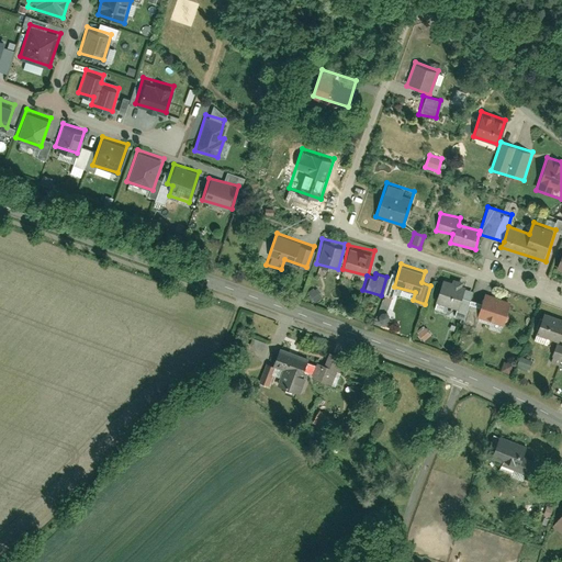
[(465,283),(442,276),(435,300),(458,307),(465,283)]
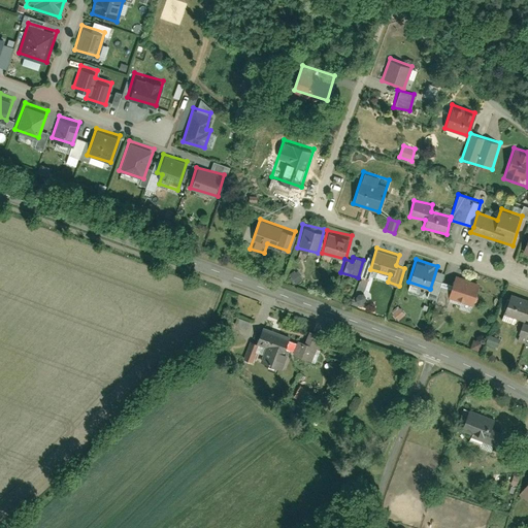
[(481,281),(455,273),(448,297),(472,304),(481,281)]
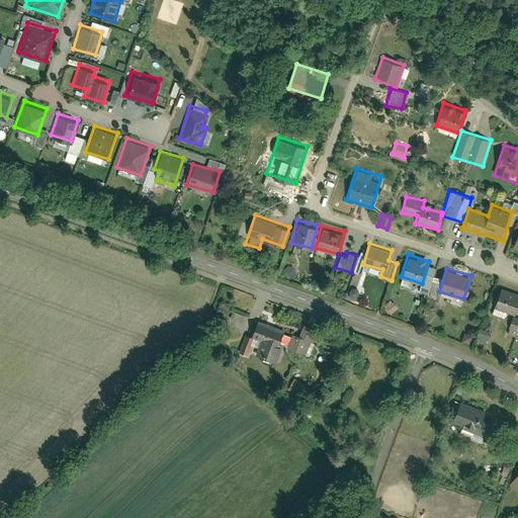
[(517,301),(517,292),(501,286),(494,307),(514,314),(517,301)]
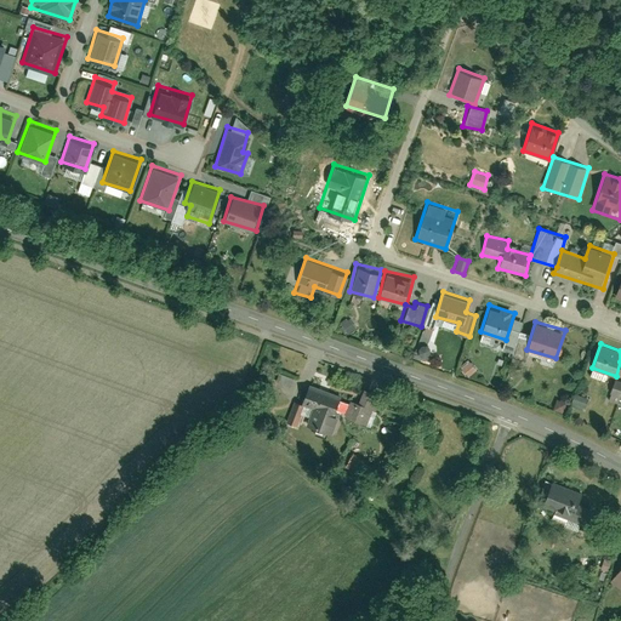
[(469,363),(460,366),(463,375),(473,371),(469,363)]
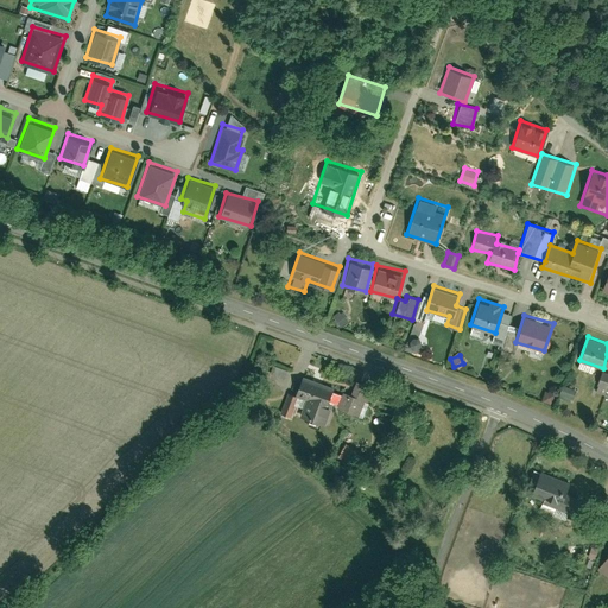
[(607,373),(599,371),(593,391),(606,394),(607,385),(607,373)]
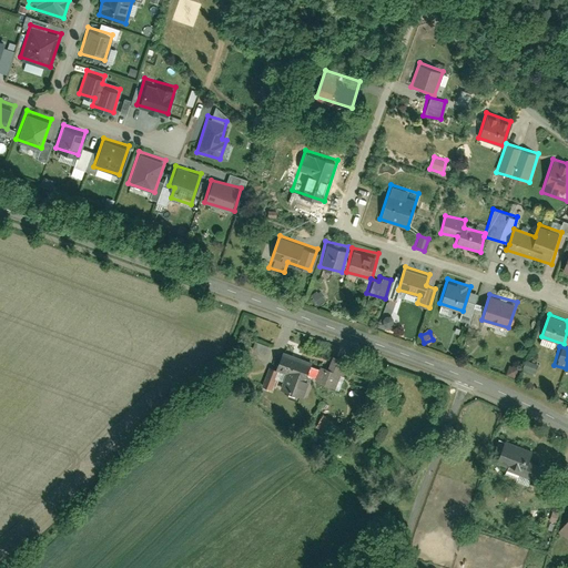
[(281,350),(274,367),(279,368),(285,372),(280,388),(304,397),(312,378),(304,376),(310,361),(281,350)]
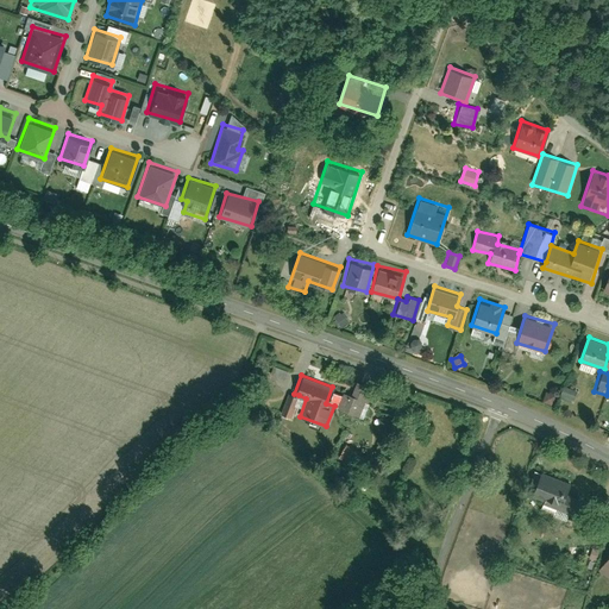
[(351,394),(343,390),(336,407),(359,416),(372,385),(357,378),(351,394)]
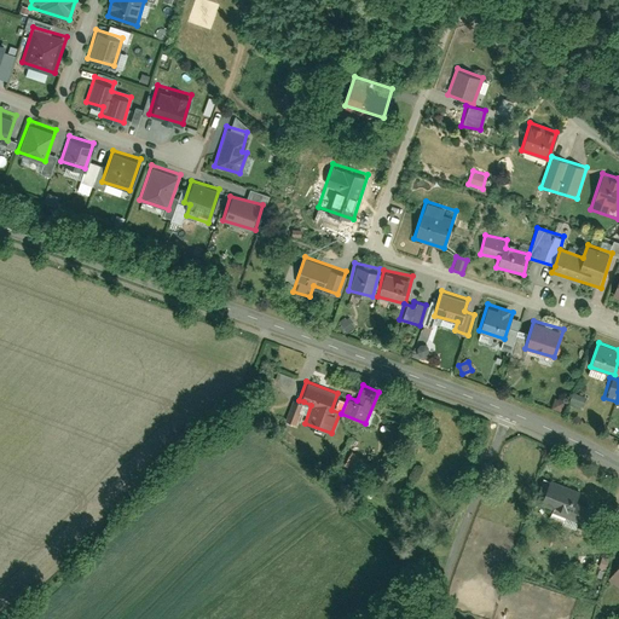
[(571,392),(567,403),(582,408),(584,397),(571,392)]
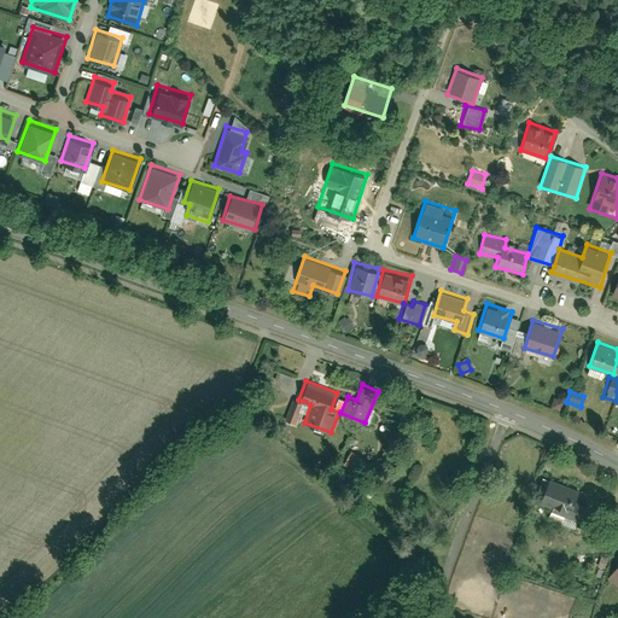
[(298,400),(291,397),(283,423),(296,426),(303,401),(298,400)]
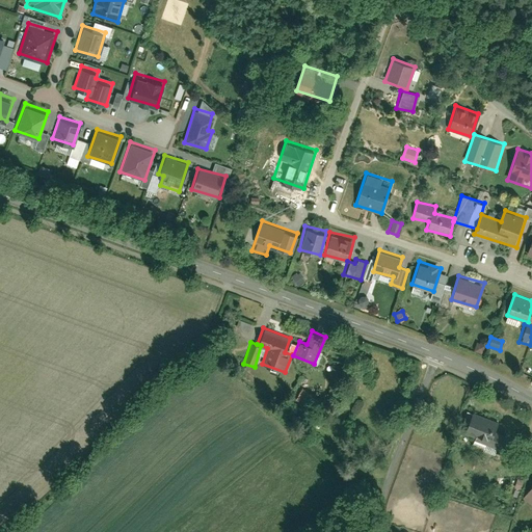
[(479,353),(482,346),(477,344),(474,351),(479,353)]
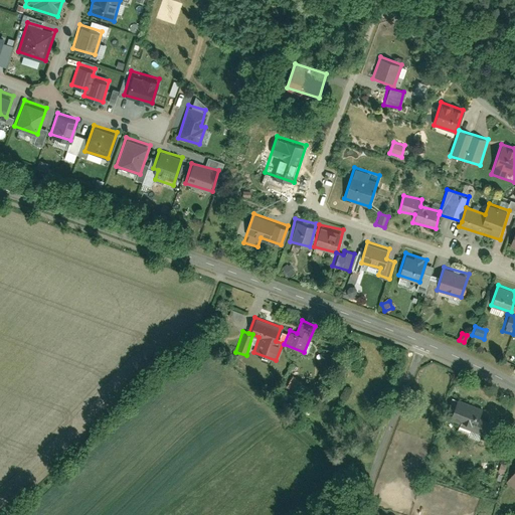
[(482,405),(457,397),(450,419),(460,422),(459,426),(484,435),(489,421),(478,417),(482,405)]
